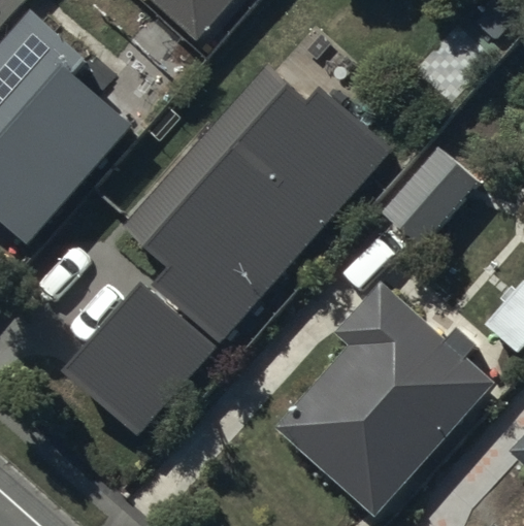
[(121,68),(44,0),(30,0),(0,34),(0,216),(33,245),(136,130),(97,95),(121,68)]
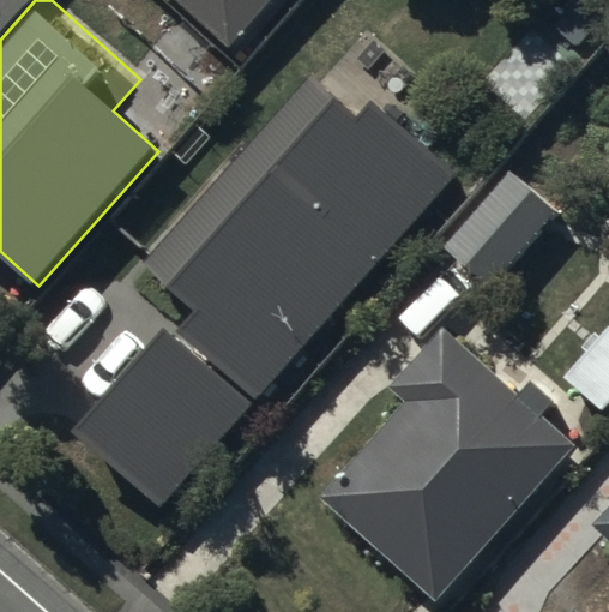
[(166,0),(234,58),(282,0),(166,0)]
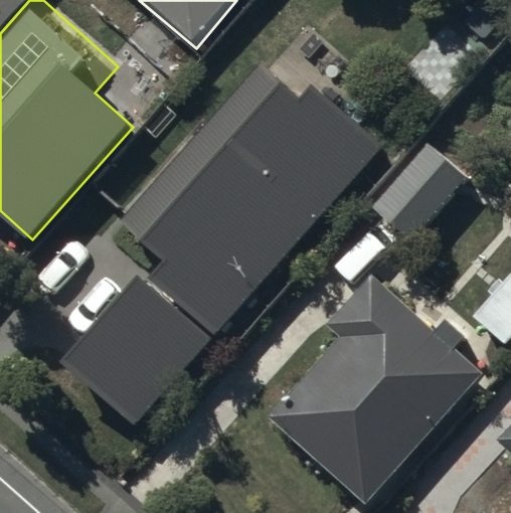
[(264,67),(123,218),(159,252),(60,358),(131,424),(362,178),(372,187),(412,144),(372,107),(357,123),(316,84),(300,102),(264,67)]
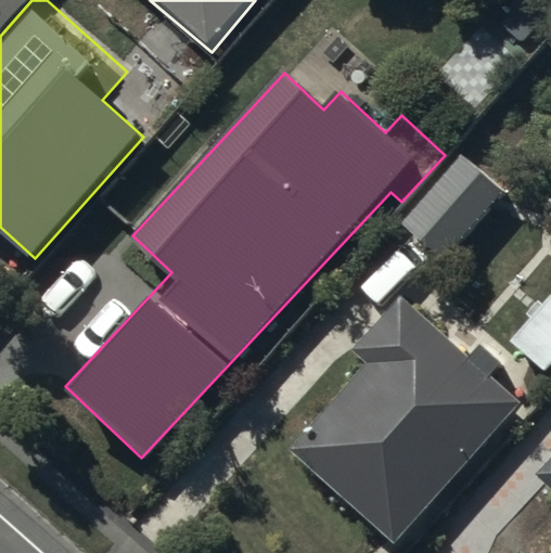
[(465,153),(400,221),(440,259),(505,192),(465,153)]
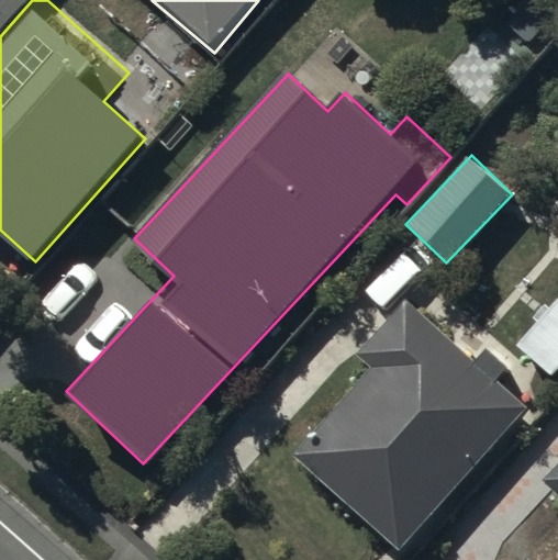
[(354,353),(370,368),(291,456),(398,551),(527,409),(494,379),(510,362),(486,340),(470,358),(403,298),(354,353)]
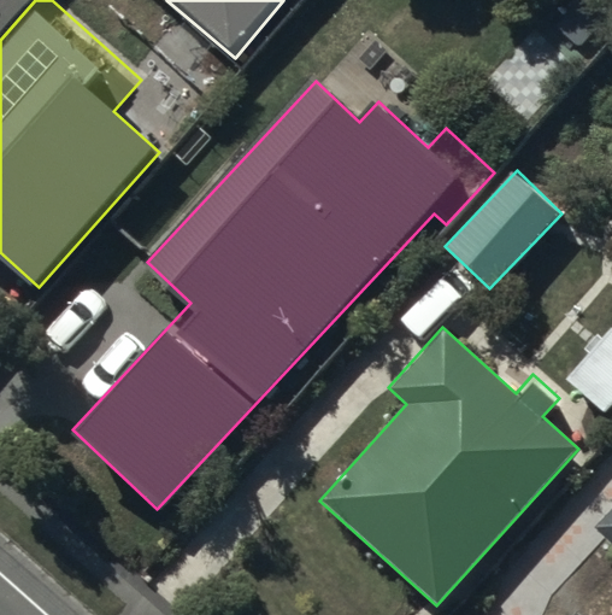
[(611,614),(611,505),(595,522),(611,538),(611,614),(578,614),(575,610),(570,614),(611,614)]
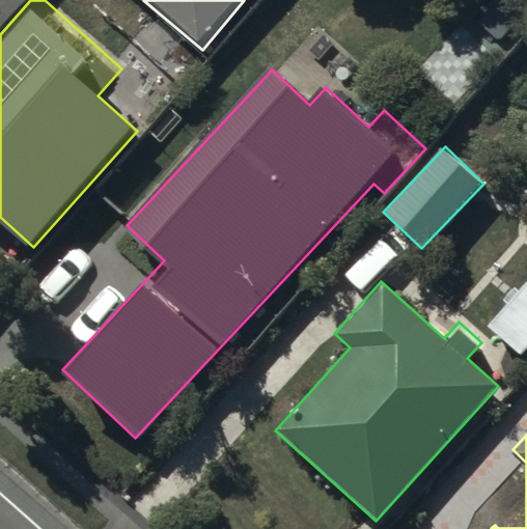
All buildings are outlined.
